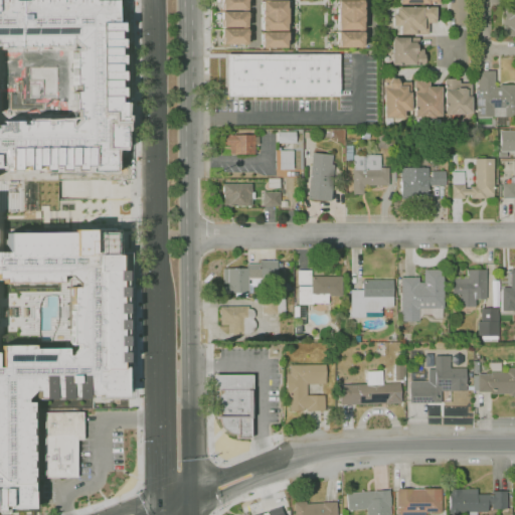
[(0,0),(0,171),(56,172),(56,147),(42,147),(42,120),(5,120),(0,122),(0,45),(68,46),(68,109),(74,109),(74,116),(92,116),(93,0),(0,0)]
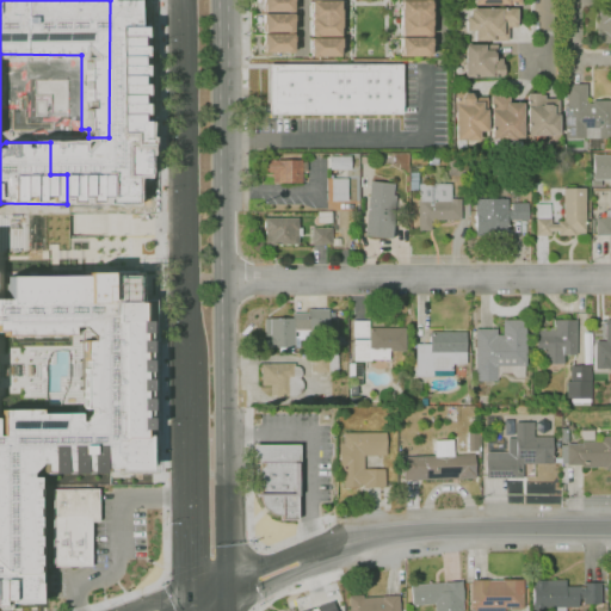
[(292,55),(273,55),(273,54),(260,54),(260,53),(259,0),(294,0),(295,53),(292,53),(292,55)]
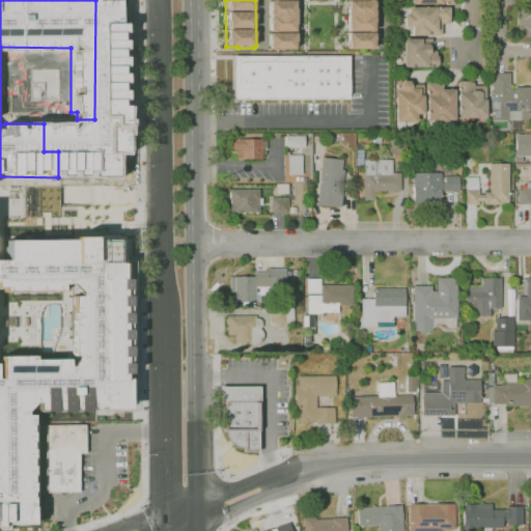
[(299,51),(268,51),(268,40),(267,40),(267,38),(268,38),(268,21),(267,21),(267,11),(268,11),(267,0),(297,0),(298,40),(298,49),(299,49),(299,51)]
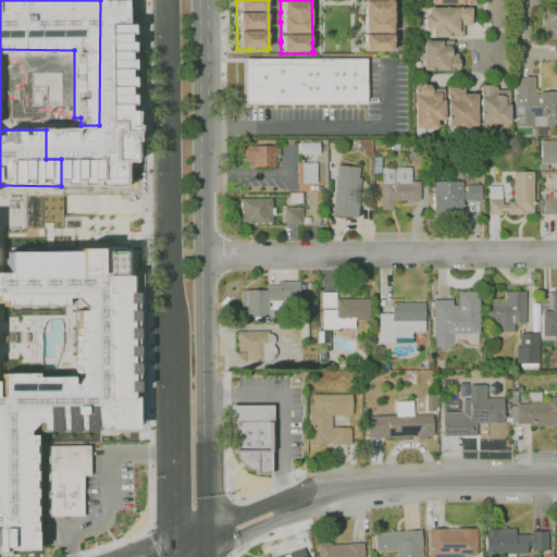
[(392,54),(363,54),(363,53),(362,53),(362,51),(362,42),(362,0),(394,0),(394,12),(395,12),(395,21),(394,21),(394,51),(393,51),(393,52),(392,52),(392,54)]
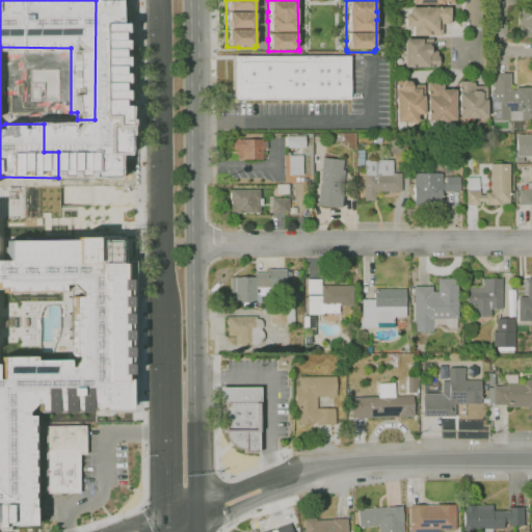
[(531,37),(521,37),(520,5),(531,5),(531,37)]
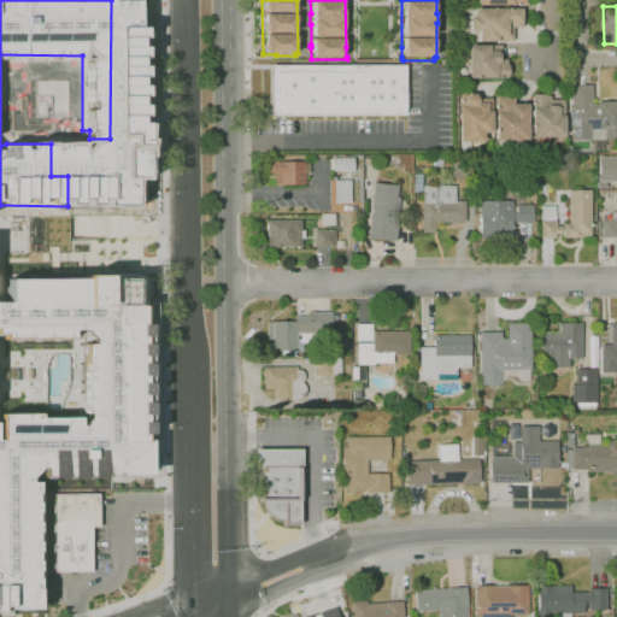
[(477,41),(511,41),(511,27),(521,27),(522,9),(470,7),(470,31),(477,31),(477,41)]
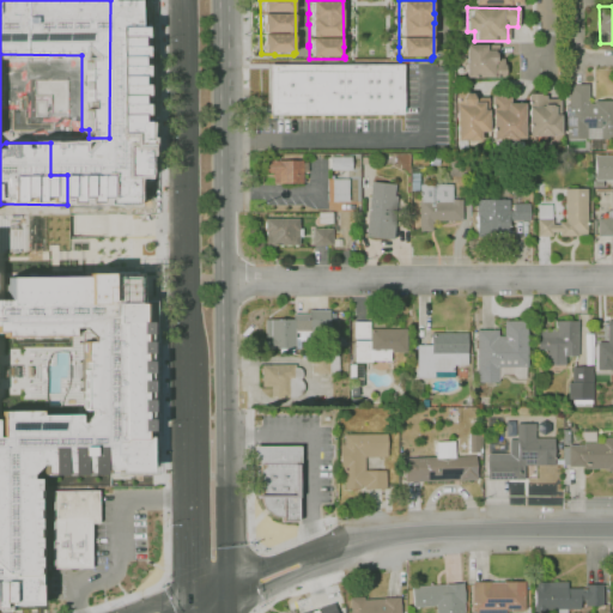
[(465,77),(504,77),(503,44),(465,44),(465,77)]
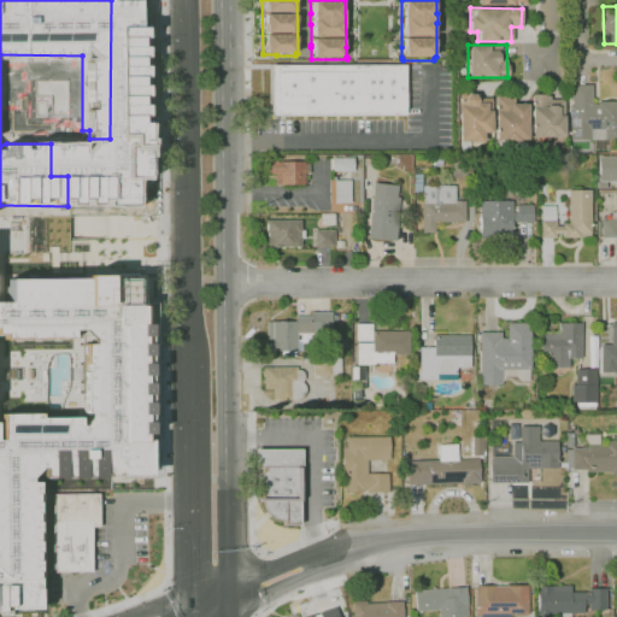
[(406,115),(405,115),(271,116),(271,66),(405,65),(406,115)]
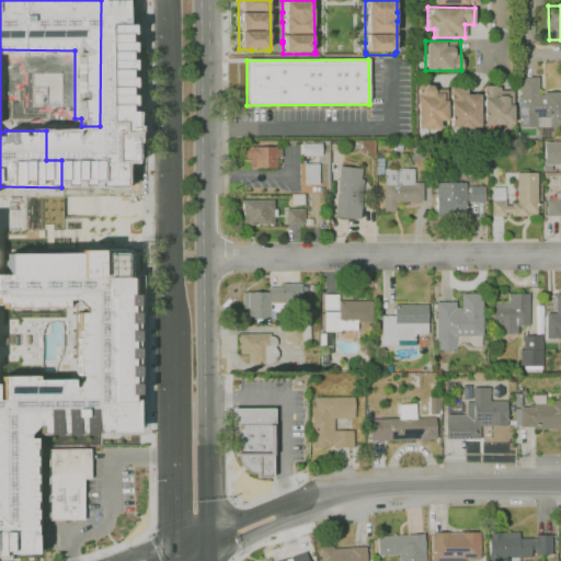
[(560,127),(549,127),(549,126),(518,127),(518,94),(521,94),(521,78),(539,77),(539,92),(560,92),(560,127)]
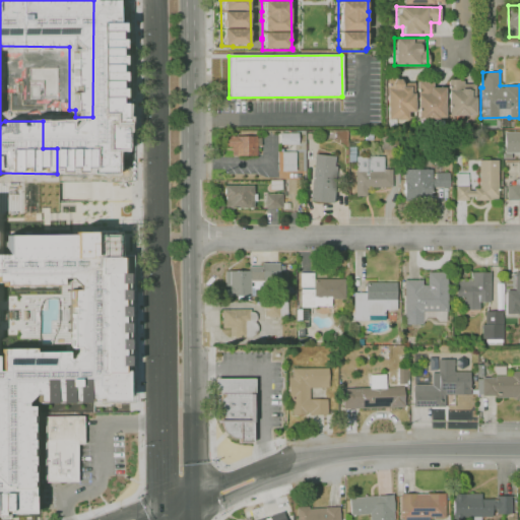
[(386,120),(406,119),(406,112),(413,112),(413,80),(386,81),(386,120)]
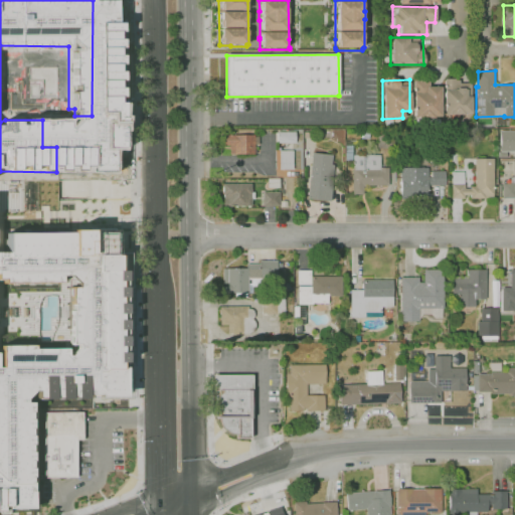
[(440,118),(440,86),(427,86),(427,80),(412,80),(412,118),(440,118)]
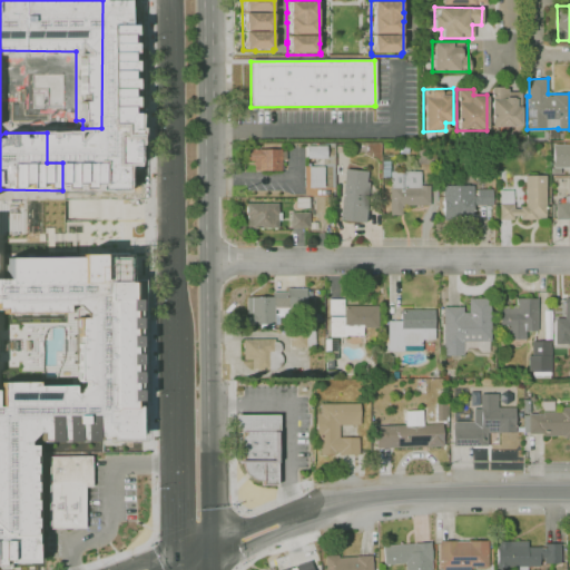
[(520,126),(521,89),(491,89),(490,126),(520,126)]
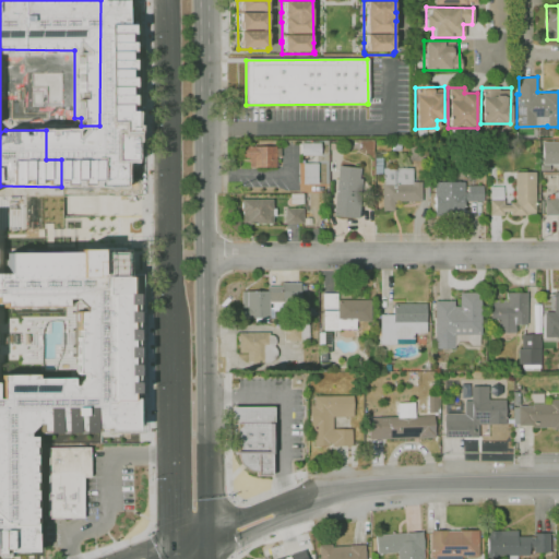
[(320,143),(300,142),(300,154),(320,154),(320,143)]
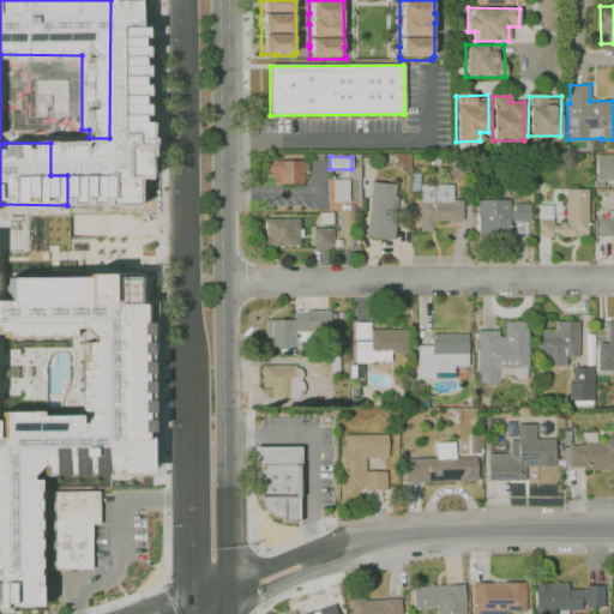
[(613,180),(596,180),(596,156),(613,156),(613,180)]
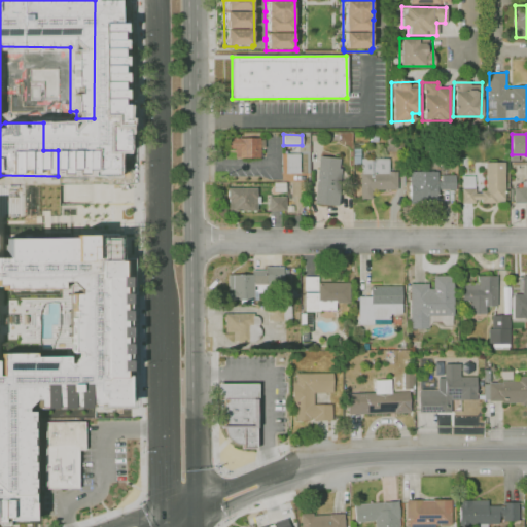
[(261,157),(235,157),(235,148),(229,148),(229,138),(260,138),(260,140),(265,140),(265,147),(260,147),(260,153),(261,153),(261,157)]
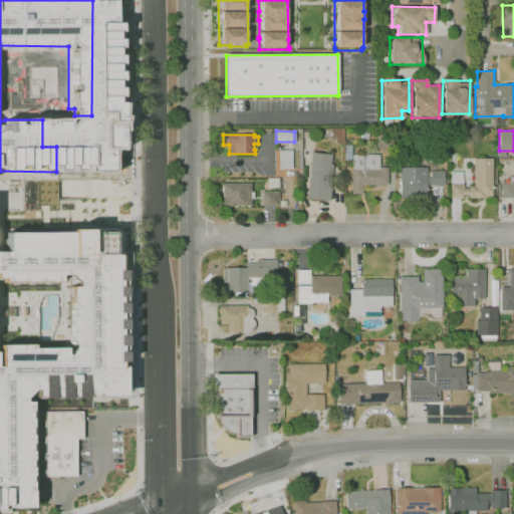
[(293,169),(275,170),(275,151),(292,150),(293,169)]
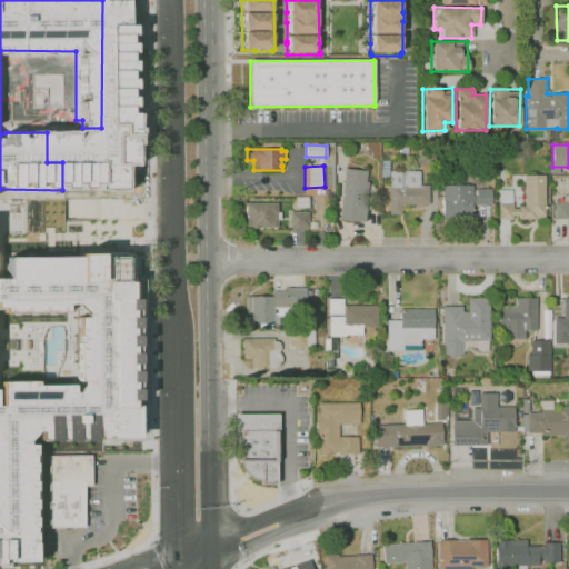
[(365,221),(339,219),(345,169),(367,171),(366,182),(369,182),(365,221)]
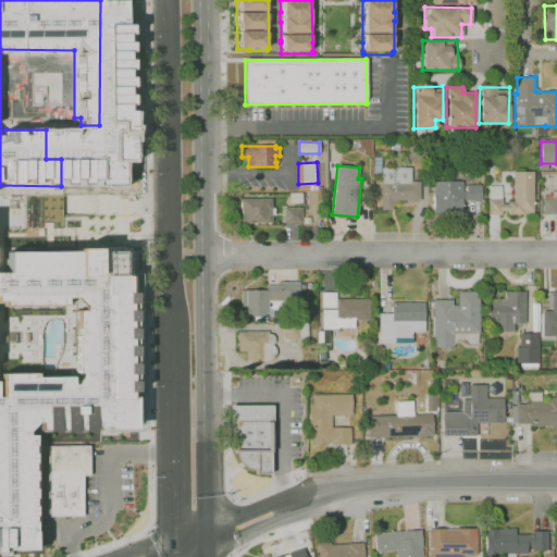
[(381,210),(381,183),(382,183),(382,178),(381,178),(381,174),(382,174),(382,168),(411,168),(411,182),(420,182),(420,200),(392,201),(393,210),(381,210)]
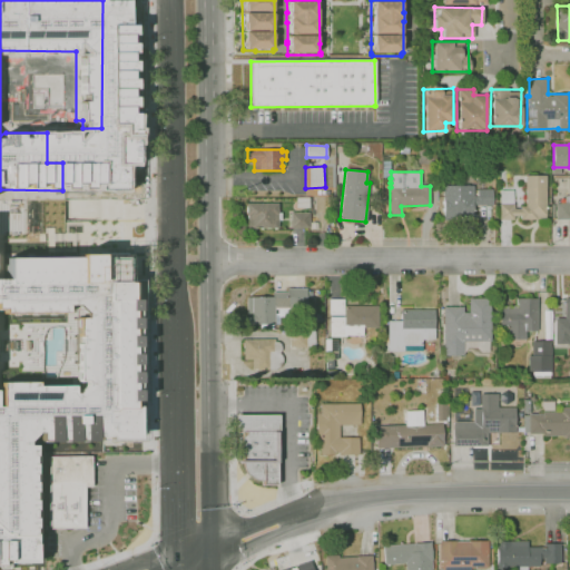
[(546,219),(520,219),(520,216),(513,216),(513,219),(499,219),(499,204),(500,204),(500,190),(513,190),(513,204),(514,204),(514,208),(520,208),(520,206),(526,206),(524,176),(546,176),(546,219)]
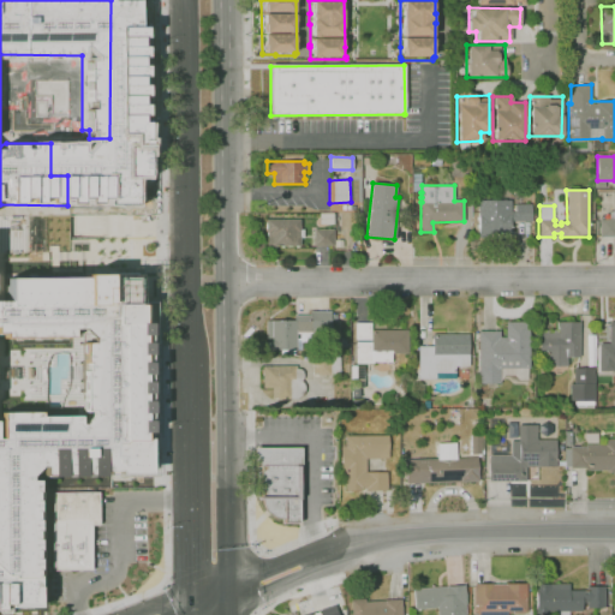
[(512,236),(478,236),(478,199),(511,199),(511,212),(514,212),(514,204),(531,204),(531,221),(512,221),(512,236)]
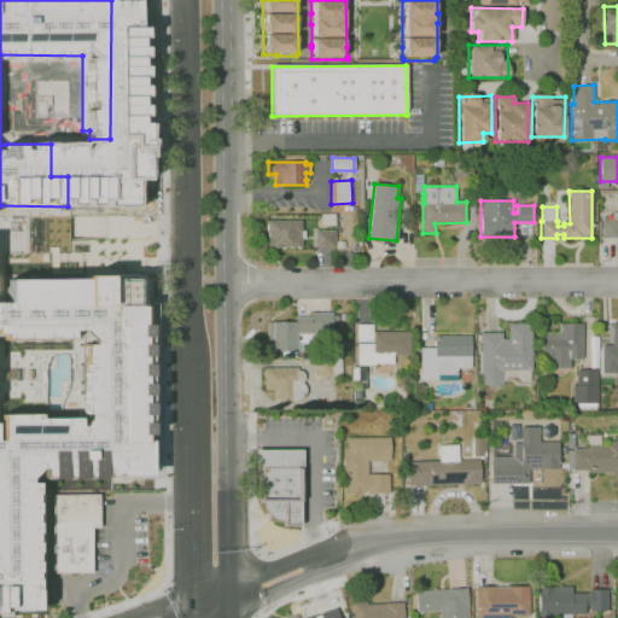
[(617,239),(602,239),(602,220),(612,220),(612,213),(616,213),(616,209),(617,209),(617,239)]
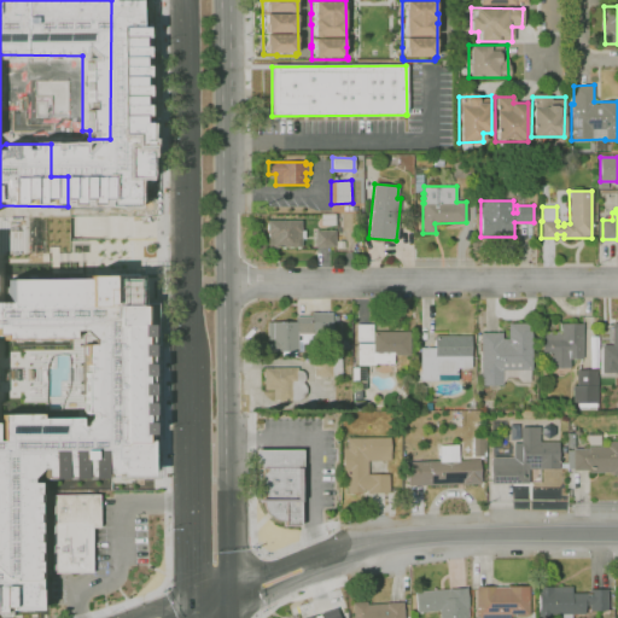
[(336,225),(321,225),(321,214),(336,214),(336,225)]
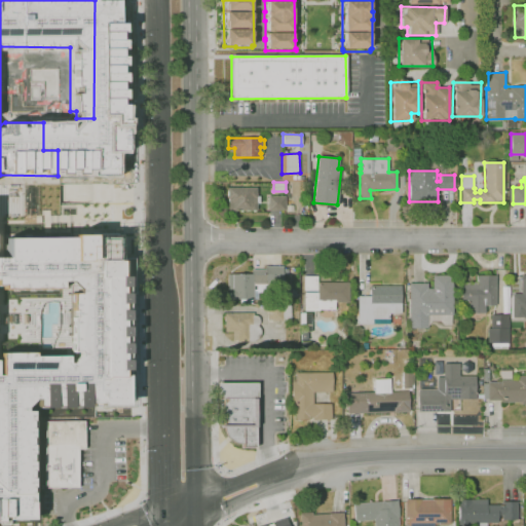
[(242,212),(239,212),(239,209),(236,209),(236,211),(228,211),(228,199),(228,195),(227,195),(227,191),(228,191),(228,187),(257,187),(257,189),(257,191),(257,196),(260,196),(260,203),(257,203),(257,204),(257,210),(257,211),(255,211),(255,212),(253,212),(253,211),(250,211),(246,211),(242,211),(242,212)]
